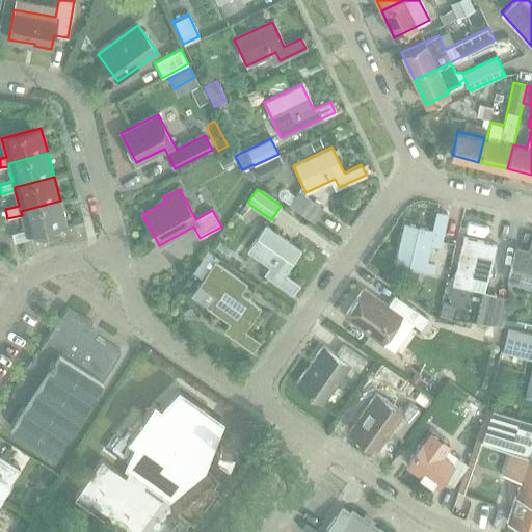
[(291,206),(316,223),(323,209),(299,191),(291,206)]
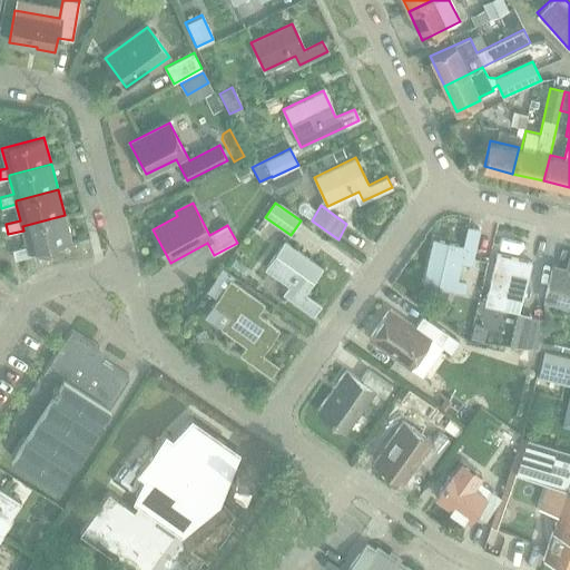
[(22,226),(23,231),(27,246),(12,249),(15,259),(30,256),(29,253),(71,243),(65,215),(22,226)]
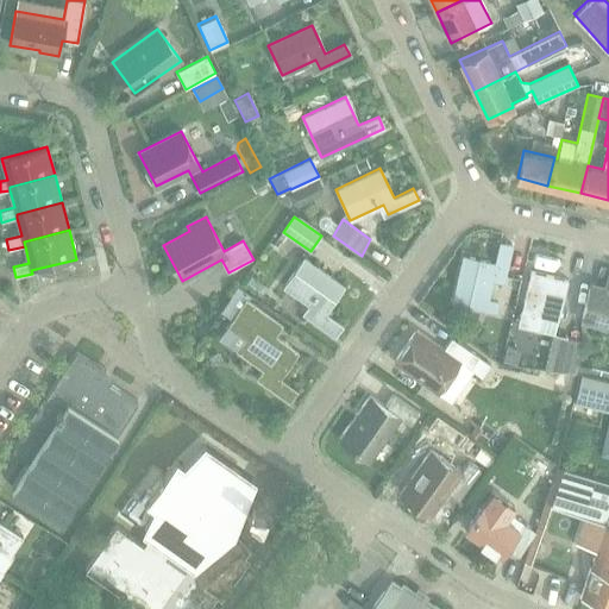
[(493,272),(504,276),(512,244),(500,242),(495,262),(464,255),(452,301),(484,309),(493,272)]
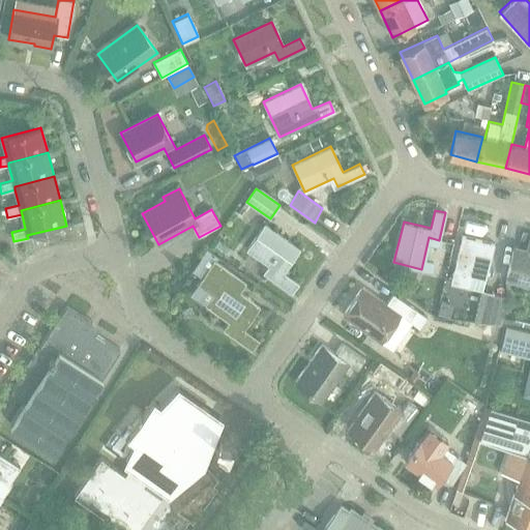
[(268,274),(291,291),(298,282),(284,271),(299,248),(265,225),(248,248),(274,267),(268,274)]
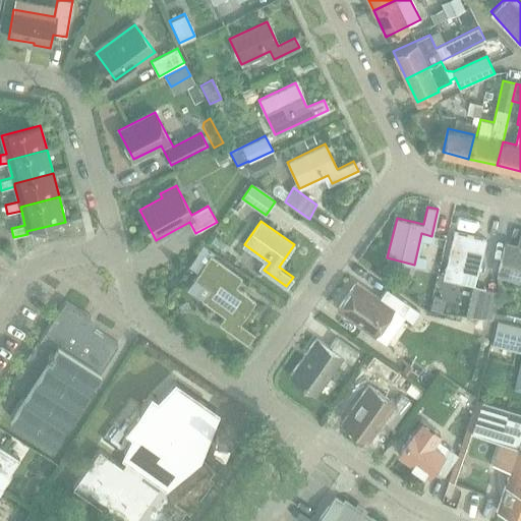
[(458,269),(477,274),(485,239),(454,232),(443,278),(455,281),(458,269)]
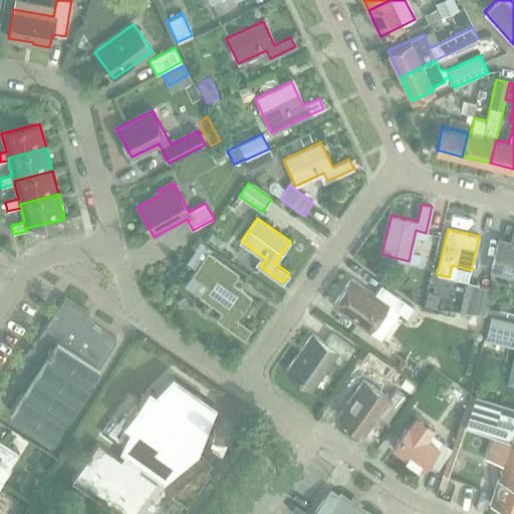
[(498,241),(491,269),(513,274),(513,232),(511,244),(498,241)]
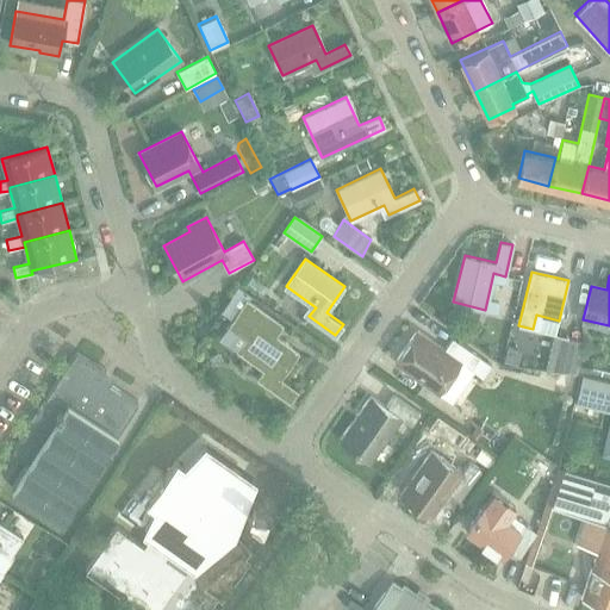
[(237,288),(222,311),(234,319),(229,324),(248,338),(238,353),(263,369),(257,379),(290,402),(297,391),(280,379),(298,353),(275,337),(282,327),(261,312),(247,302),(249,297),(237,288)]
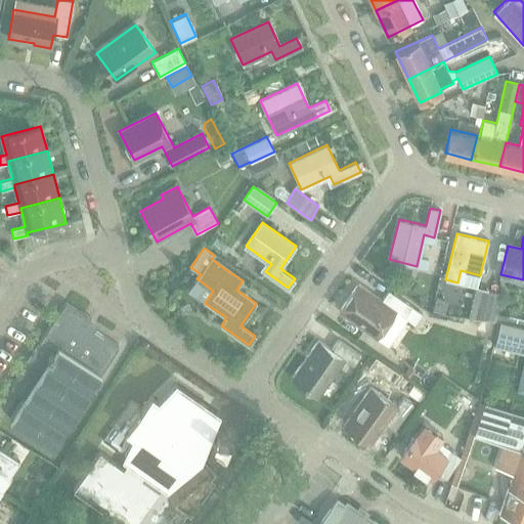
[(357,284),(339,311),(376,337),(395,310),(404,316),(407,319),(415,323),(422,313),(411,306),(388,290),(381,300),(357,284)]
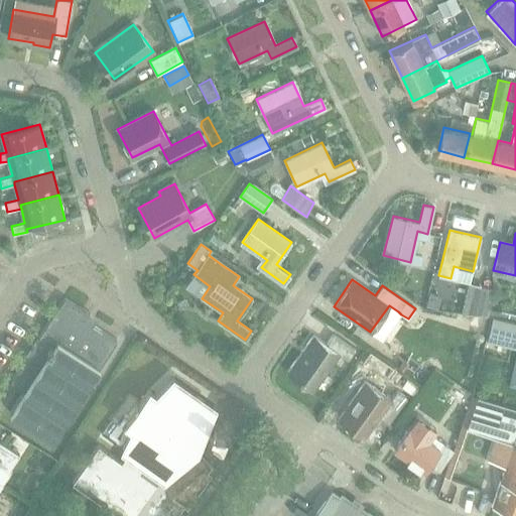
[(474,313),(481,285),(468,282),(461,311),(474,313)]
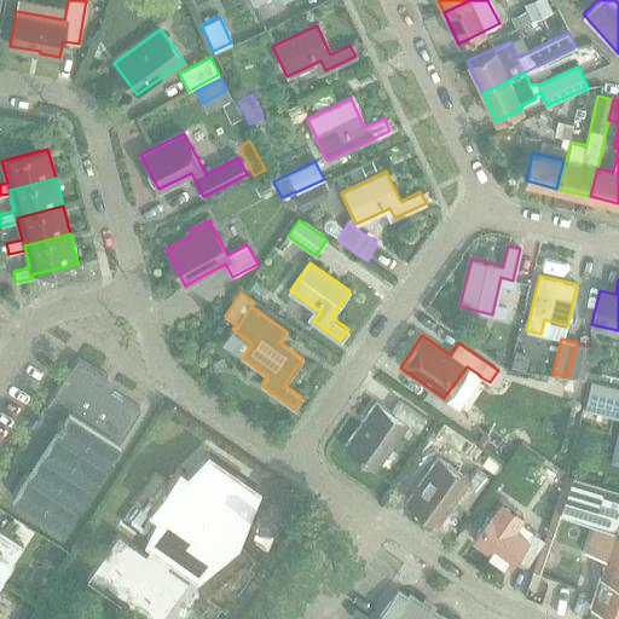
[(515,342),(501,340),(498,358),(512,362),(515,342)]
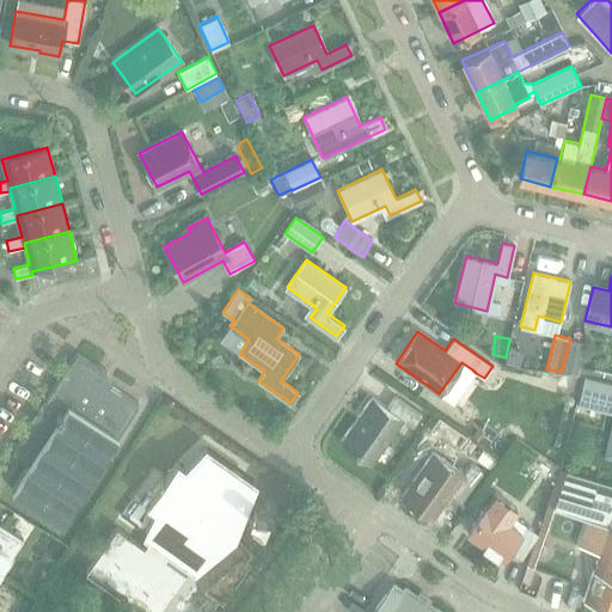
[(582,374),(611,380),(611,374),(579,367),(585,342),(570,338),(562,372),(569,373),(582,374)]
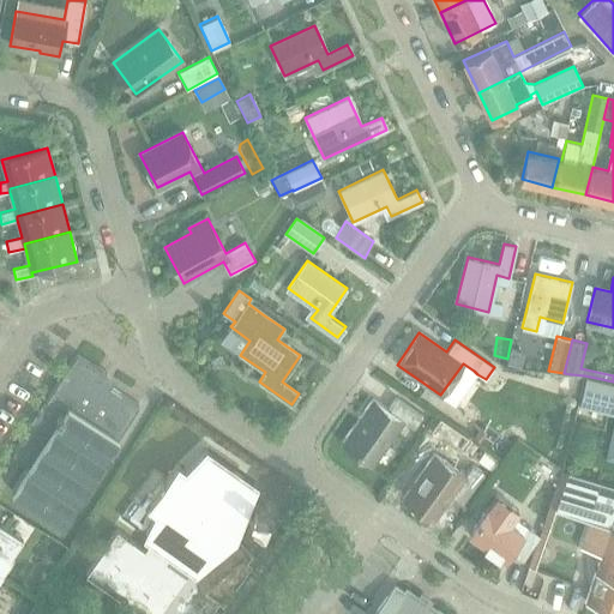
[(10,491),(61,524),(138,405),(101,381),(106,373),(77,354),(12,453),(28,463),(10,491)]
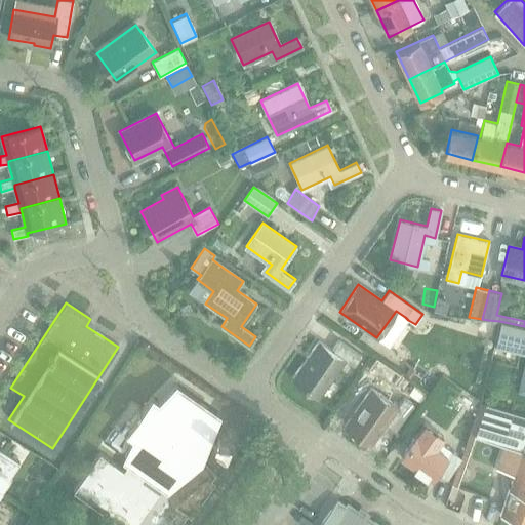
[(496,336),(499,321),(488,320),(484,333),(496,336)]
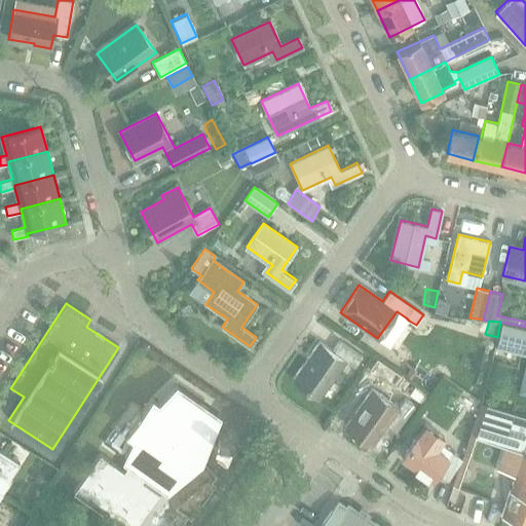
[(525,327),(500,322),(497,337),(498,337),(496,347),(524,353),(525,344),(525,327)]
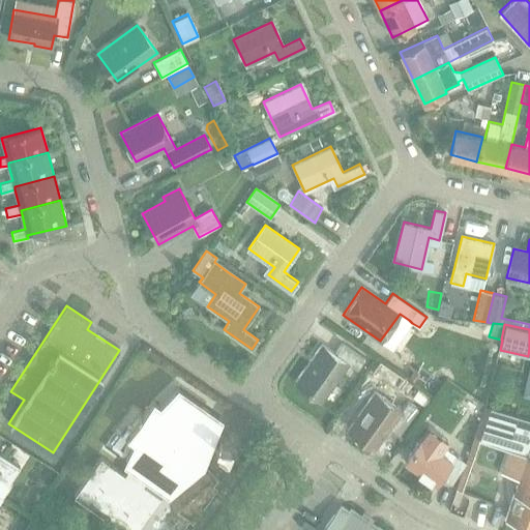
[(357,370),(364,359),(341,343),(333,353),(321,344),(295,382),(321,401),(348,363),(357,370)]
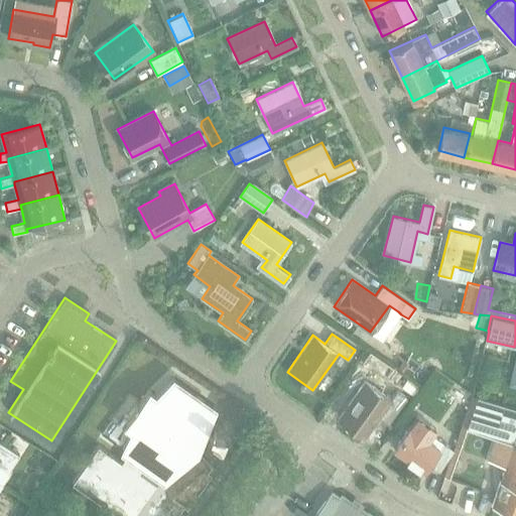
[(215,407),(172,377),(154,393),(149,389),(125,422),(131,426),(121,447),(126,452),(120,461),(97,444),(71,481),(120,515),(173,515),(182,503),(186,506),(210,473),(207,470),(211,464),(197,447),(215,407)]
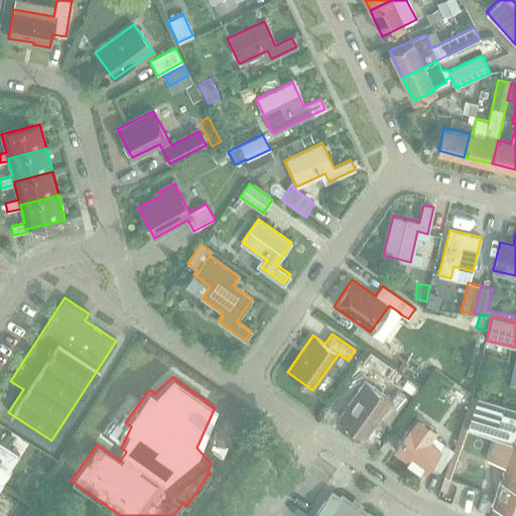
[(396,390),(390,399),(364,381),(338,418),(364,436),(378,416),(388,423),(406,397),(396,390)]
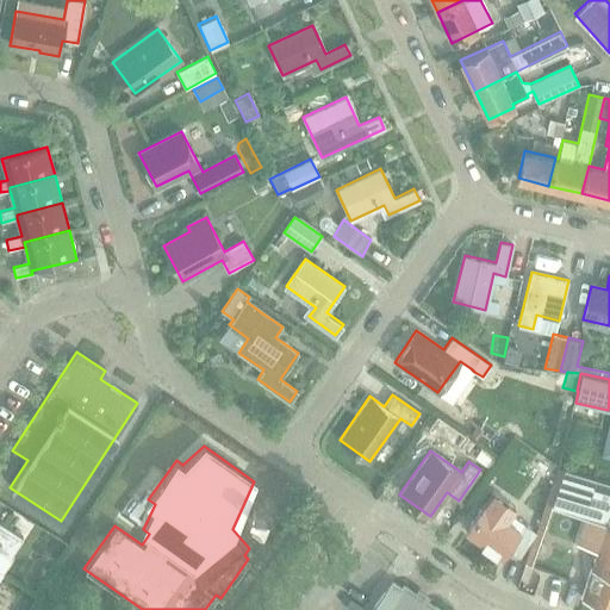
[(605,523),(609,524),(609,484),(564,468),(552,505),(605,523)]
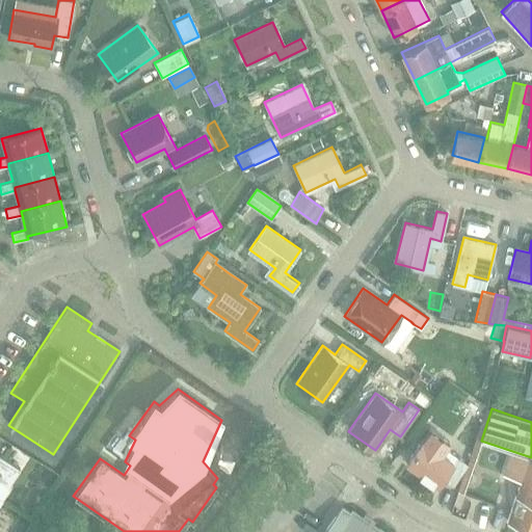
[(429,428),(406,461),(421,472),(421,473),(422,471),(433,479),(432,480),(437,484),(442,477),(452,484),(467,464),(456,456),(444,448),(449,442),(429,428)]
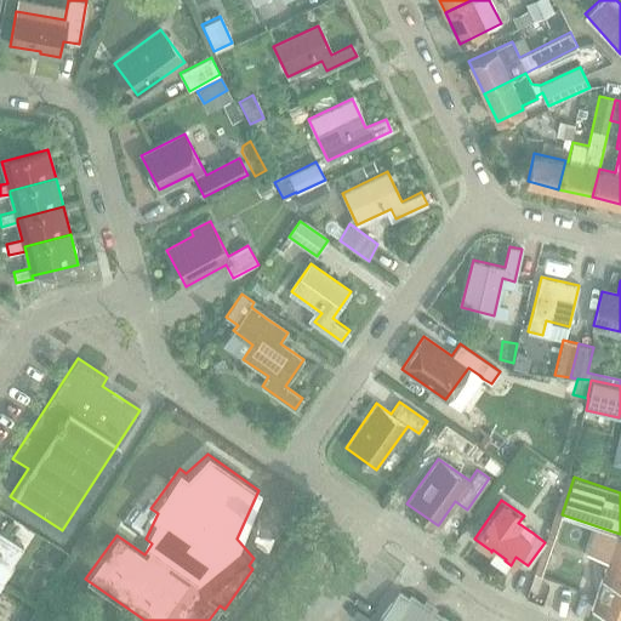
[(254,516),(252,517),(262,524),(263,523),(262,522),(266,512),(268,512),(268,511),(256,508),(256,511),(255,516),(254,516)]
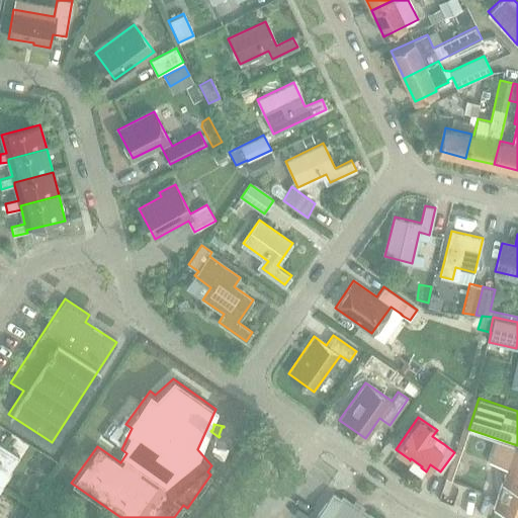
[(0,485),(2,487),(9,477),(7,475),(19,456),(0,443),(0,485)]
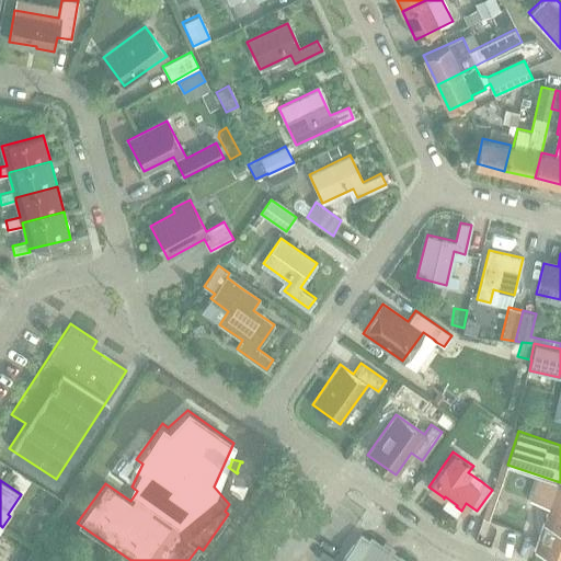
[(560,519),(560,482),(557,481),(546,515),(560,519)]
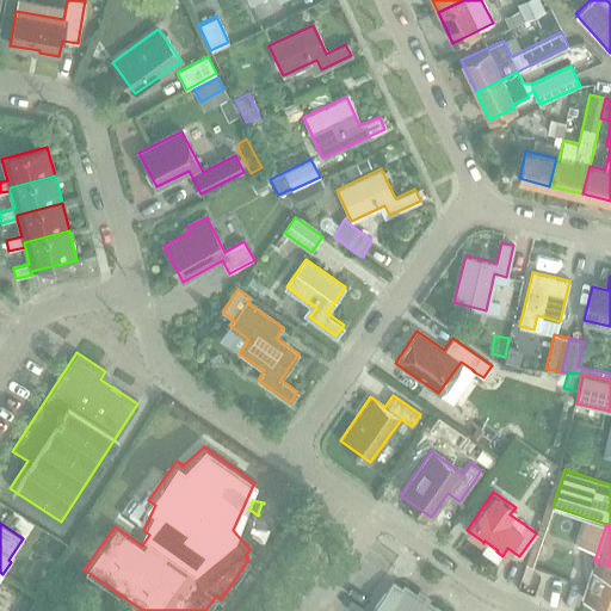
[(610,608),(610,566),(594,561),(582,598),(610,608)]
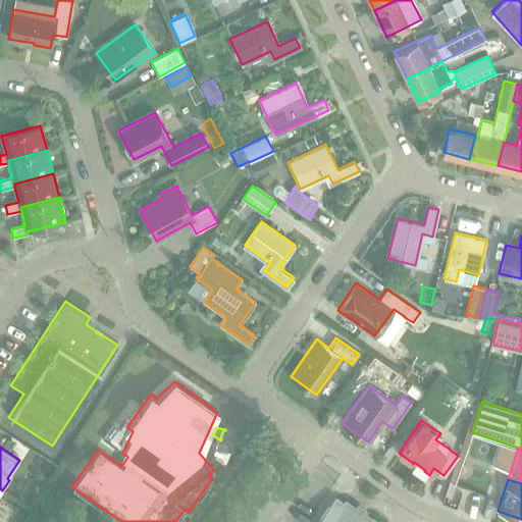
[(374,521),(362,513),(358,510),(345,501),(343,503),(340,501),(335,498),(317,521),(374,521)]
